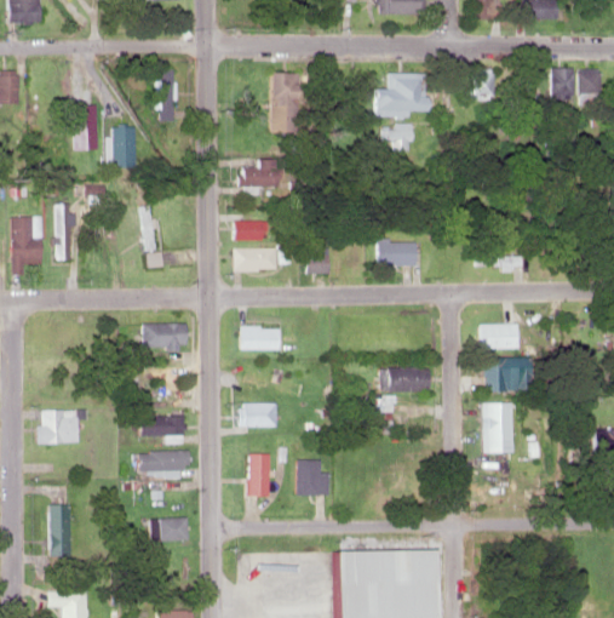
[(41,22),(41,0),(9,0),(10,23),(41,22)]
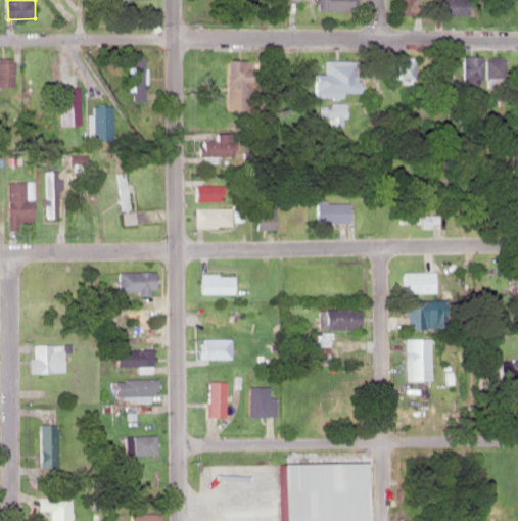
[(357,11),(357,0),(320,0),(320,11),(357,11)]
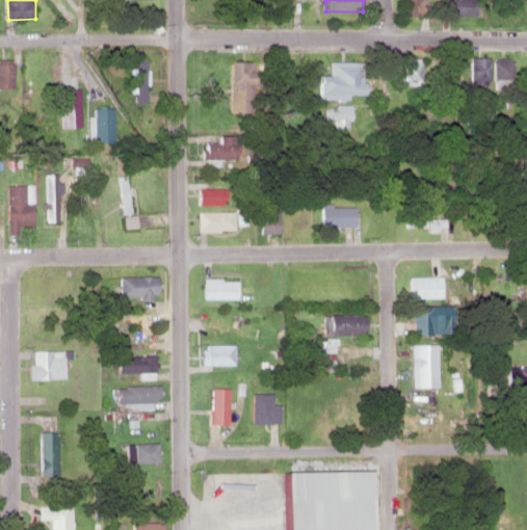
[(406,0),(406,19),(425,19),(425,0),(406,0)]
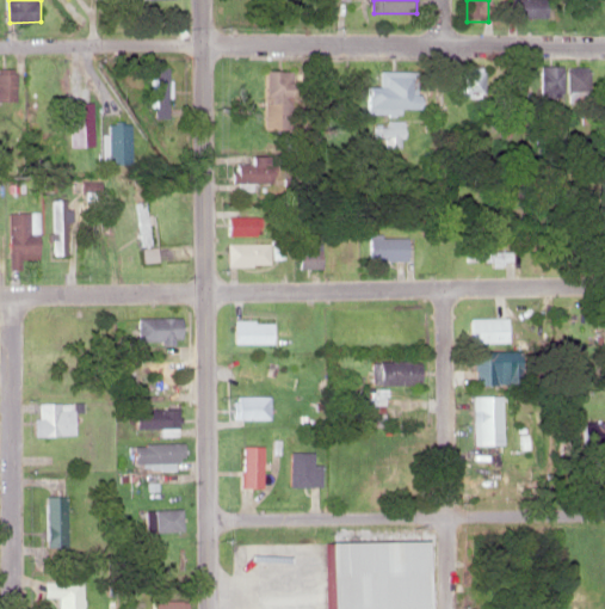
[(512,0),(512,19),(549,19),(549,0),(512,0)]
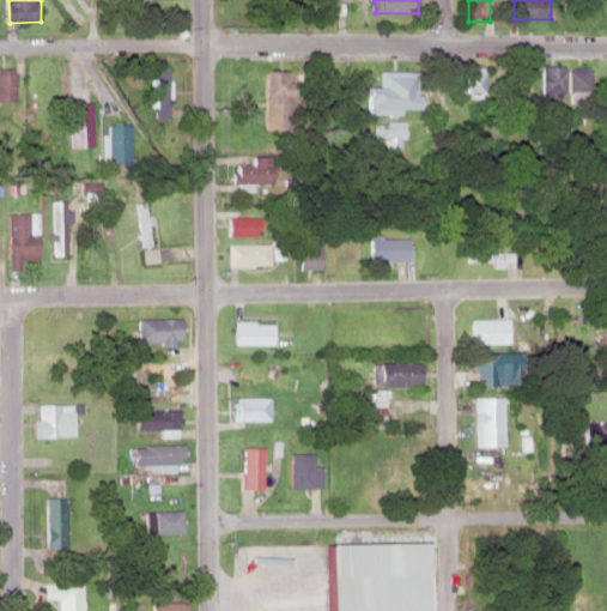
[(546,97),(570,97),(570,67),(546,67),(546,97)]
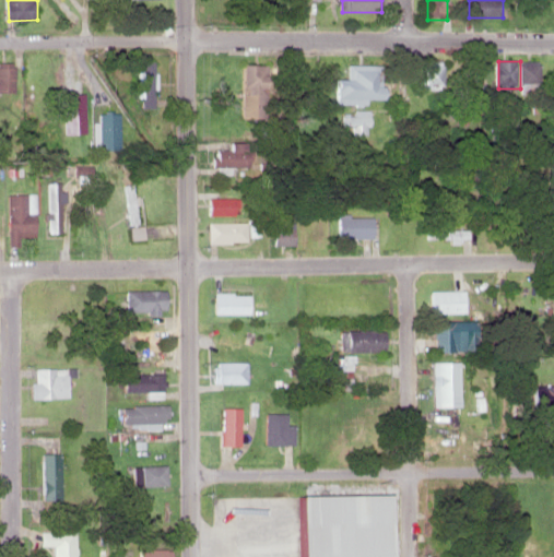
[(543,61),(523,61),(523,89),(543,89),(543,61)]
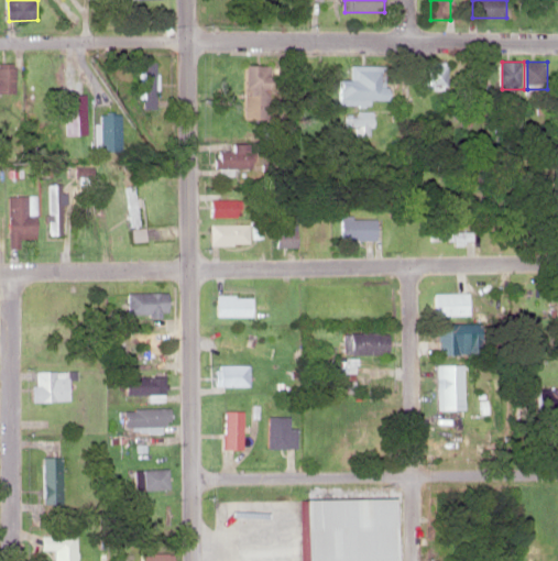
[(146,105),(159,105),(159,63),(146,63),(146,105)]
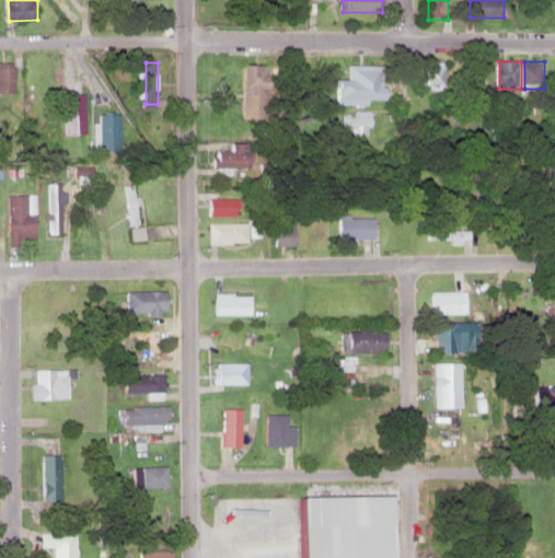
[(428,91),(449,91),(449,64),(428,64),(428,91)]
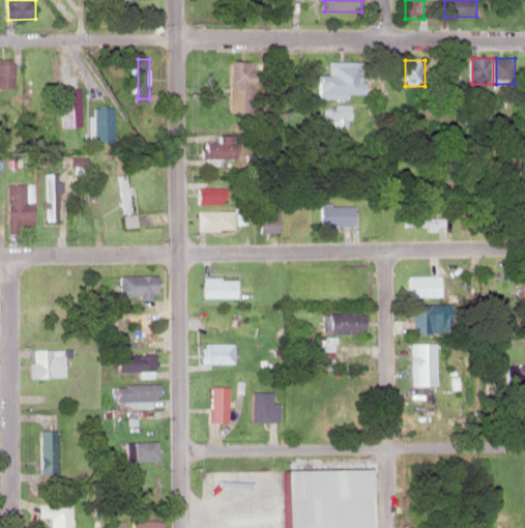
[(0,90),(18,90),(18,62),(0,62),(0,90)]
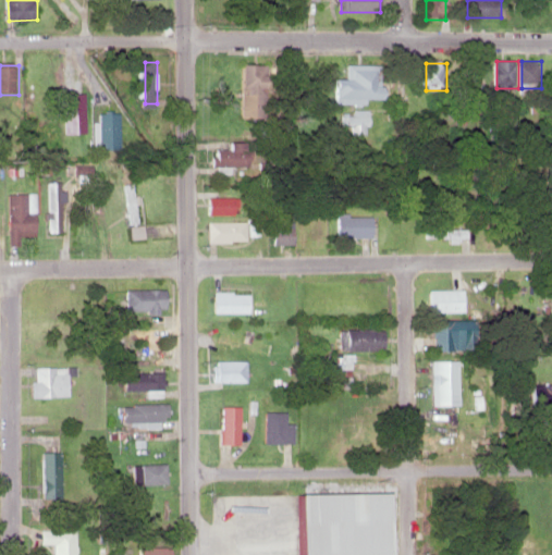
[(245,119),(268,119),(268,65),(245,65),(245,119)]
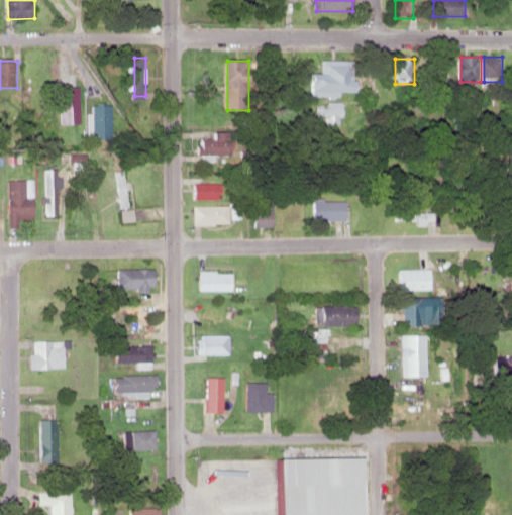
[(312,74),(312,97),(341,97),(341,92),(354,92),(354,61),(324,61),(324,74),(312,74)]
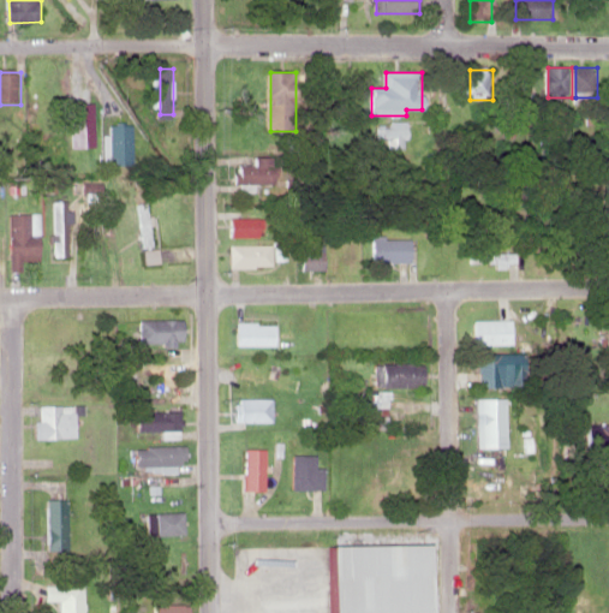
[(77,147),(99,147),(99,105),(77,105),(77,147)]
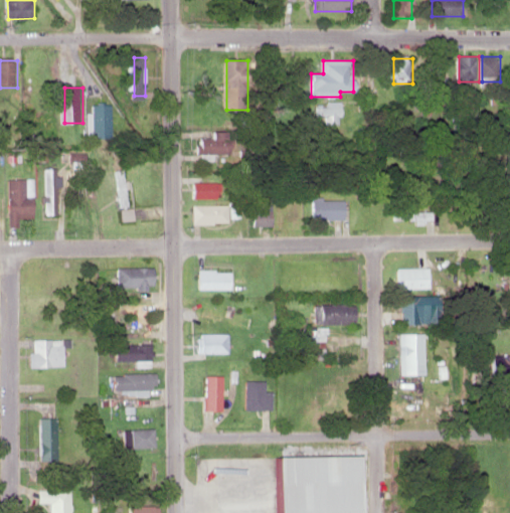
[(342,103),(323,103),(323,123),(342,123),(342,103)]
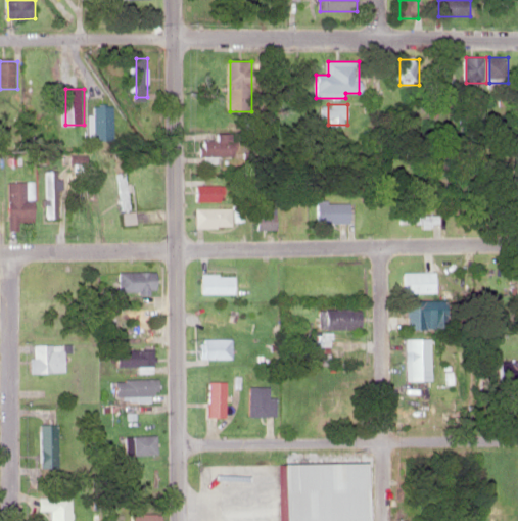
[(97,107),(97,140),(116,140),(116,107),(97,107)]
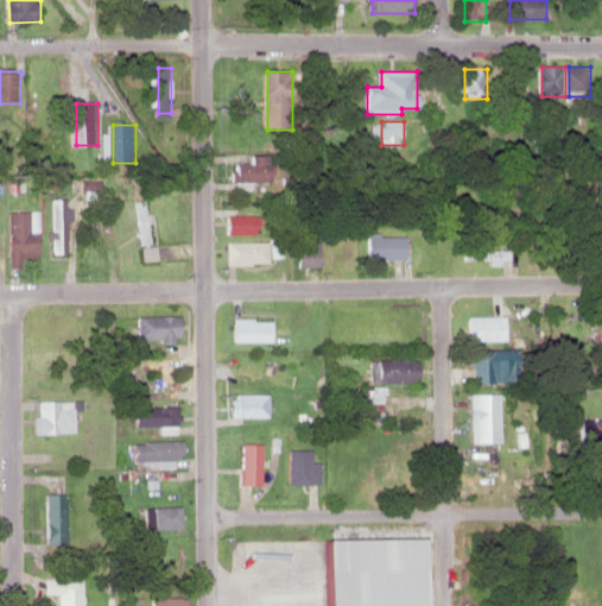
[(251,164),(239,164),(239,182),(274,182),(274,157),(251,157),(251,164)]
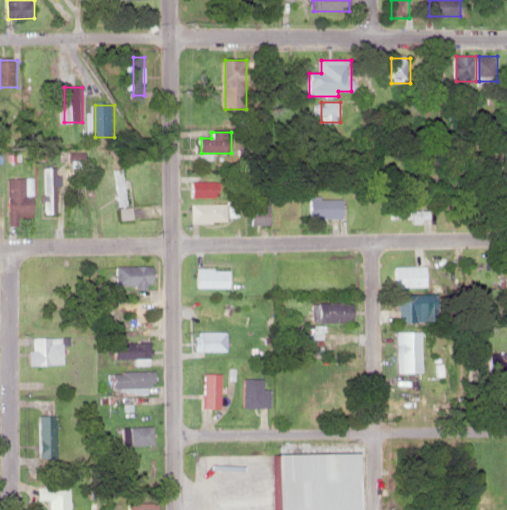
[(88,152),(72,152),(72,168),(88,168),(88,152)]
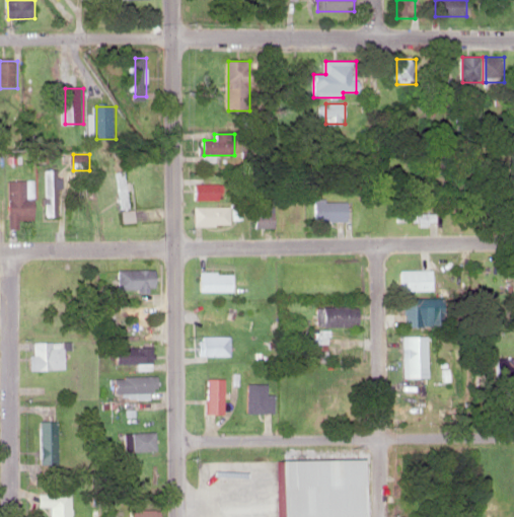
[(47,171),(47,217),(60,217),(60,171),(47,171)]
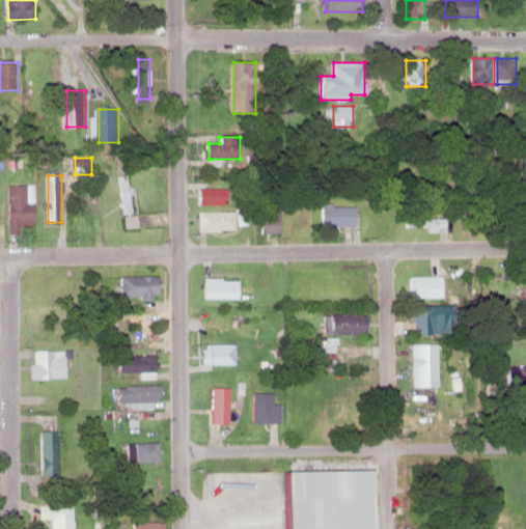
[(129,228),(141,227),(140,214),(134,215),(130,176),(122,177),(129,228)]
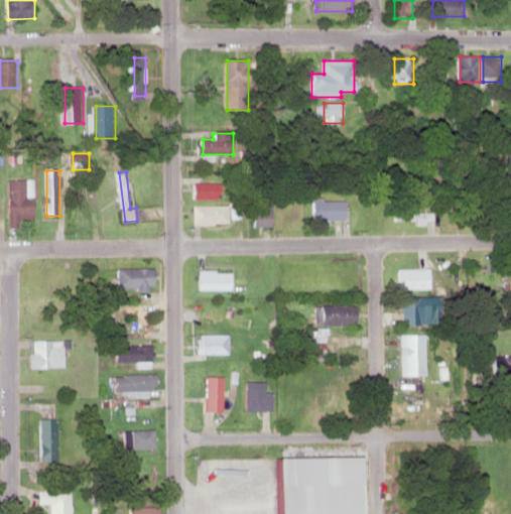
[(195,184),(195,200),(220,200),(220,184),(195,184)]
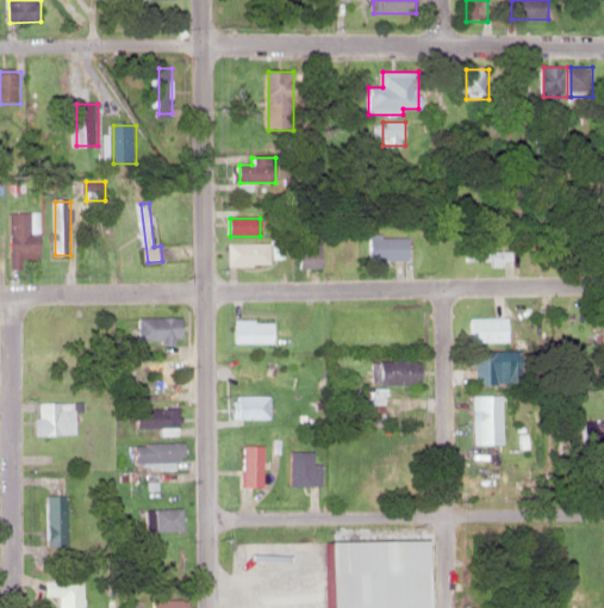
[(109,224),(91,224),(91,259),(109,259),(109,224)]
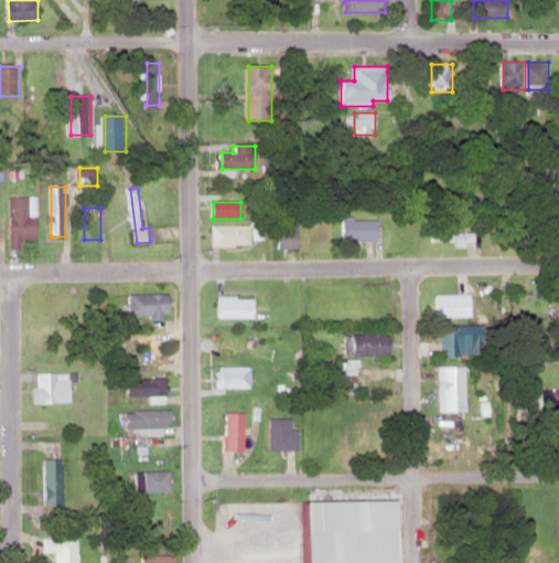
[(379,220),(346,220),(346,240),(379,240),(379,220)]
